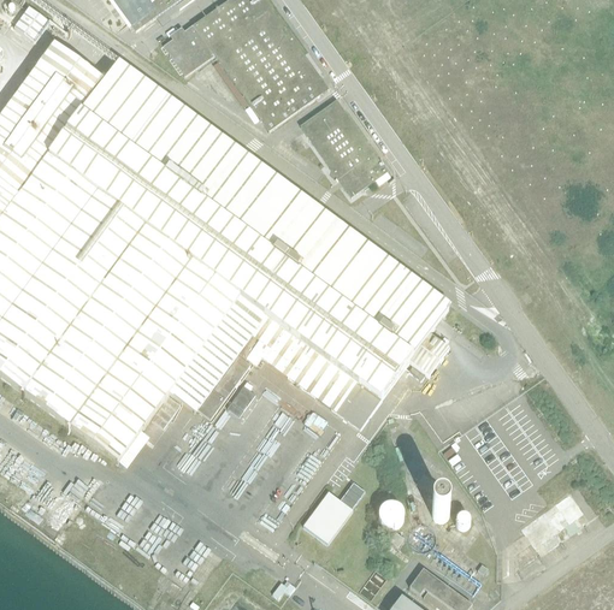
[(117,0),(137,28),(177,0),(117,0)]
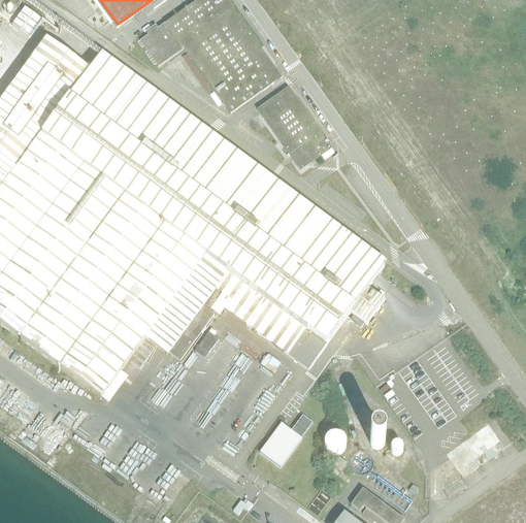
[(283,73),(231,0),(193,0),(160,24),(157,20),(148,27),(150,30),(141,36),(160,62),(186,44),(232,109),(283,73)]
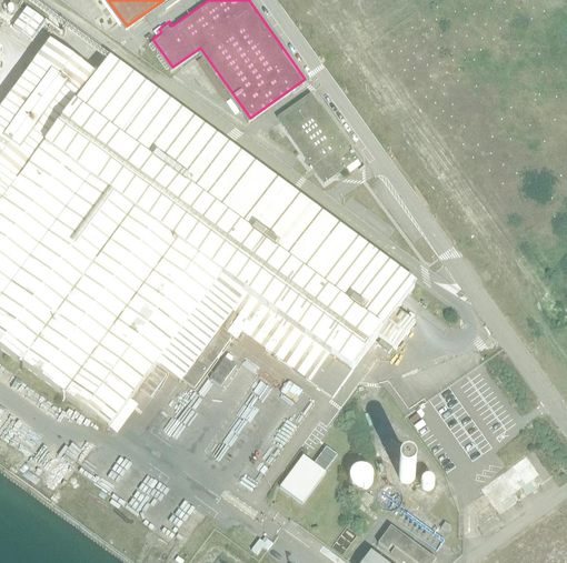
[(28,6),(16,23),(33,37),(47,19),(28,6)]
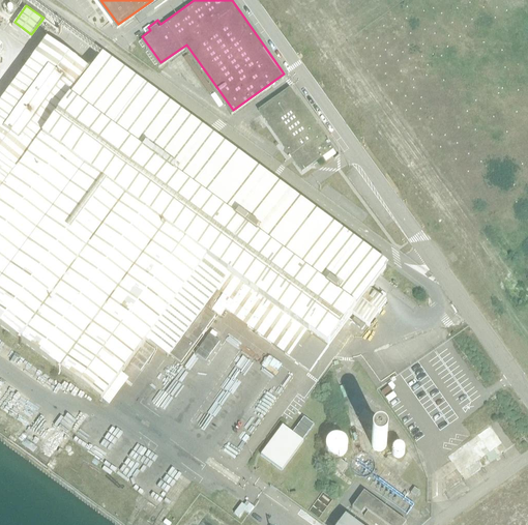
[(104,50),(92,66),(50,36),(0,104),(0,320),(104,397),(148,337),(158,344),(170,352),(172,349),(207,302),(218,286),(227,292),(224,297),(234,304),(237,299),(248,309),(245,313),(251,317),(255,313),(298,345),(311,327),(329,340),(353,307),(372,321),(388,297),(353,270),(371,245),(104,50)]
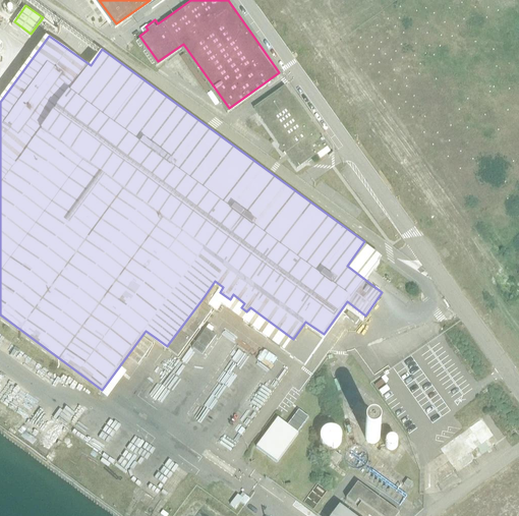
[(177,50),(174,53),(183,65),(186,62),(177,50)]
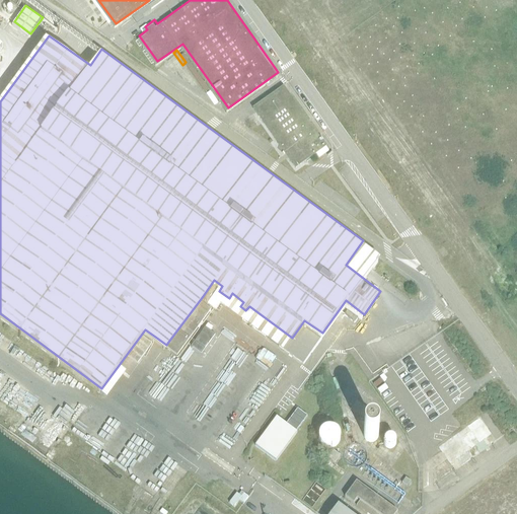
[(319,152),(330,145),(285,81),(254,103),(297,163),(317,149),(319,152)]
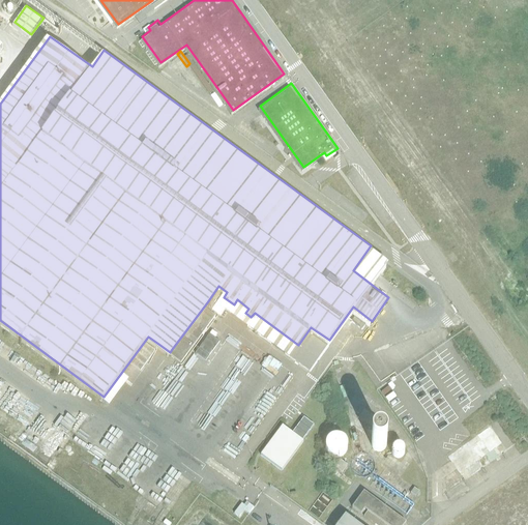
[(207,302),(172,349),(182,357),(216,310),(207,302)]
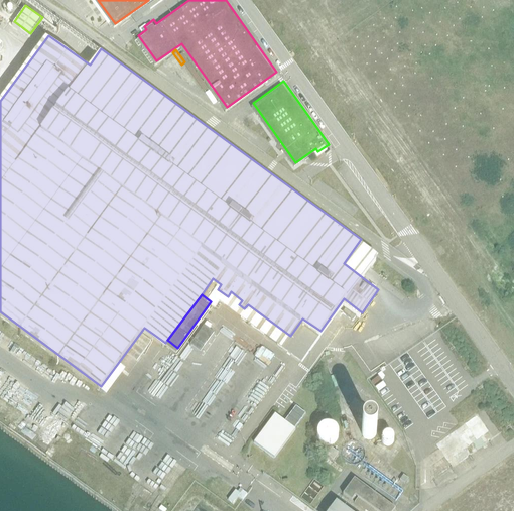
[(144,328),(120,360),(131,368),(154,335),(144,328)]
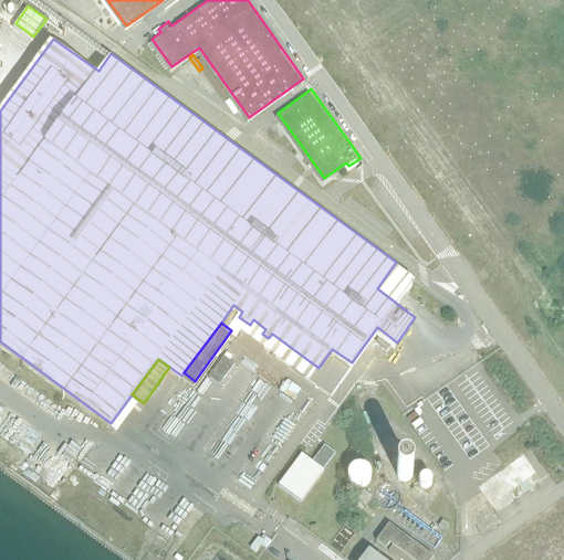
[(285,368),(280,379),(286,383),(293,372),(285,368)]
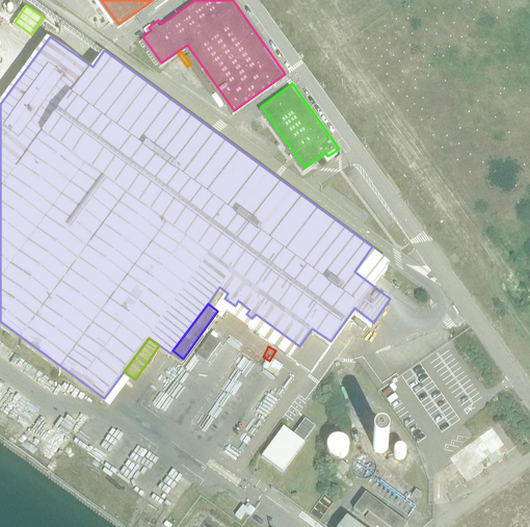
[(365,409),(360,415),(383,431),(388,425),(385,423),(387,420),(370,409),(368,411),(365,409)]
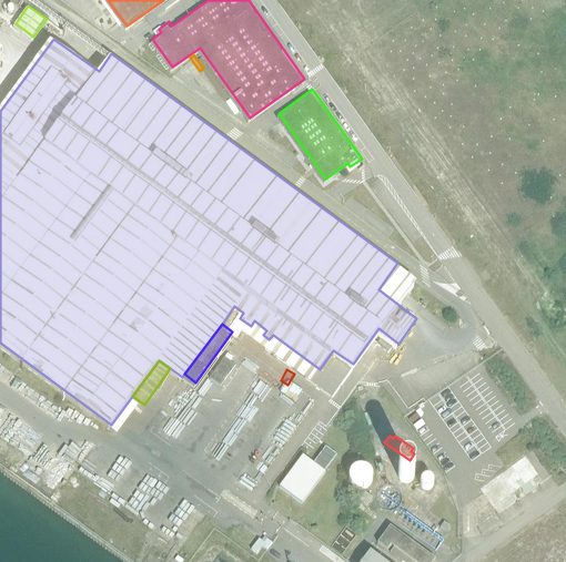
[(498,499),(543,467),(531,449),(485,480),(498,499)]
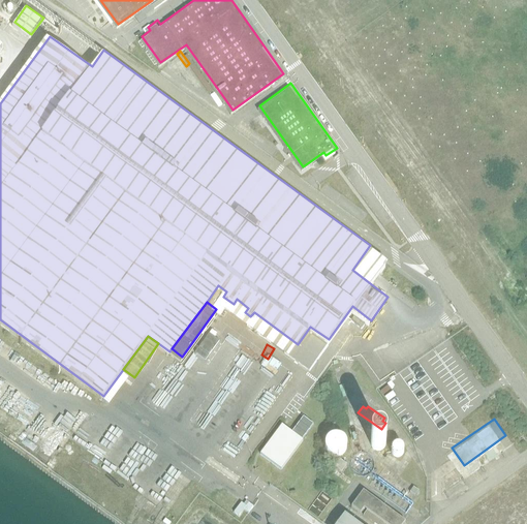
[(304,437),(283,422),(261,451),(283,466),(304,437)]
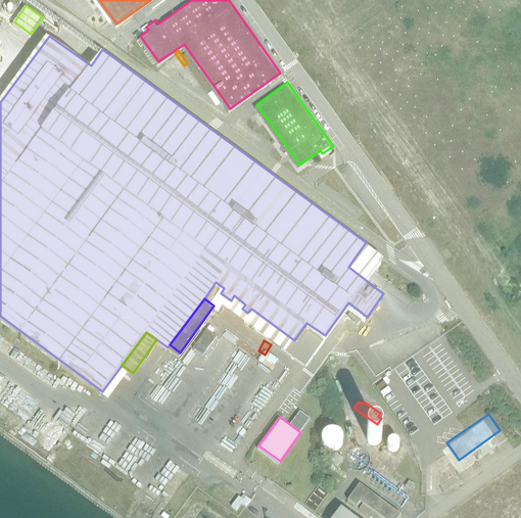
[(342,437),(343,433),(342,430),(341,428),(340,427),(339,425),(337,424),(333,423),(330,424),(328,424),(326,426),(325,427),(324,429),(323,431),(323,433),(323,437),(325,440),(327,442),(329,443),(330,443),(333,443),(335,443),(337,443),(340,440),(341,439),(342,437)]
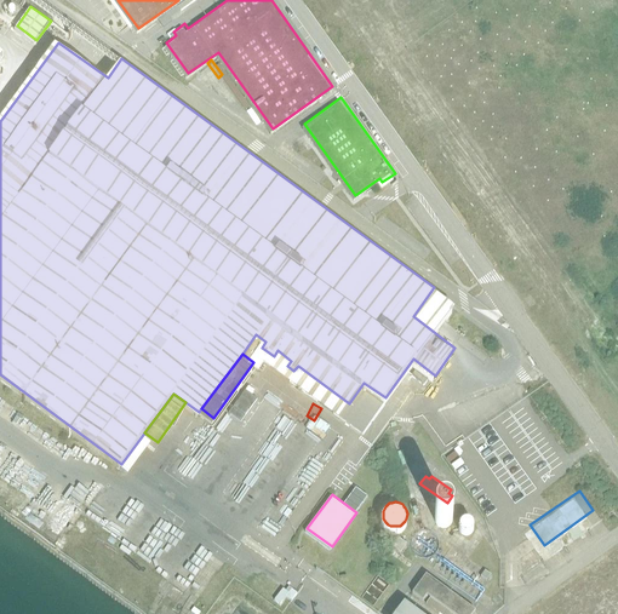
[(453,516),(455,514),(453,510),(452,508),(448,505),(446,504),(442,505),(440,506),(438,509),(436,514),(438,516),(439,520),(442,521),(445,522),(448,521),(452,520),(453,516)]
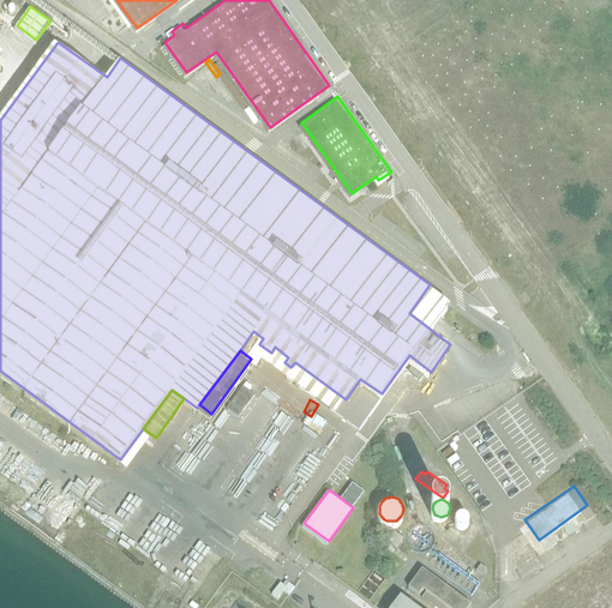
[(397,542),(405,533),(396,528),(390,536),(397,542)]
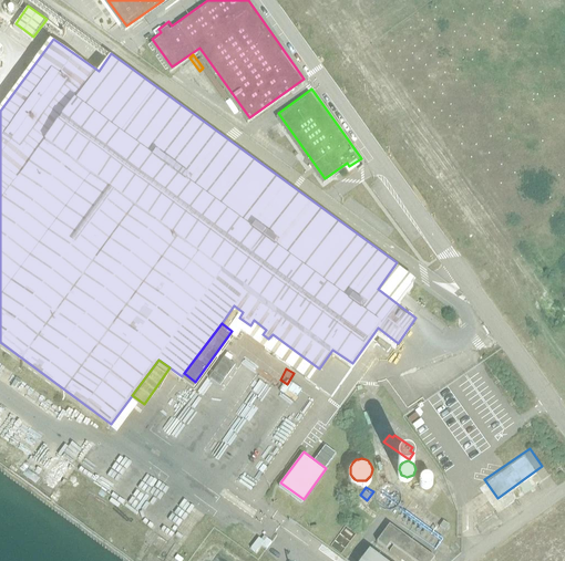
[(393,560),(371,546),(359,560),(393,560)]
